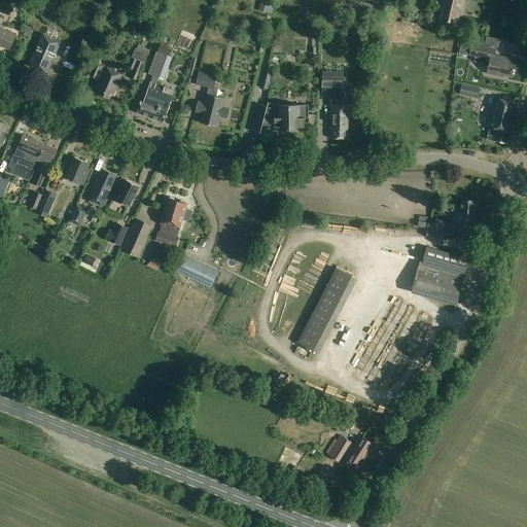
[(267,0),(266,0),(265,8),(273,9),(274,1),(267,0)]
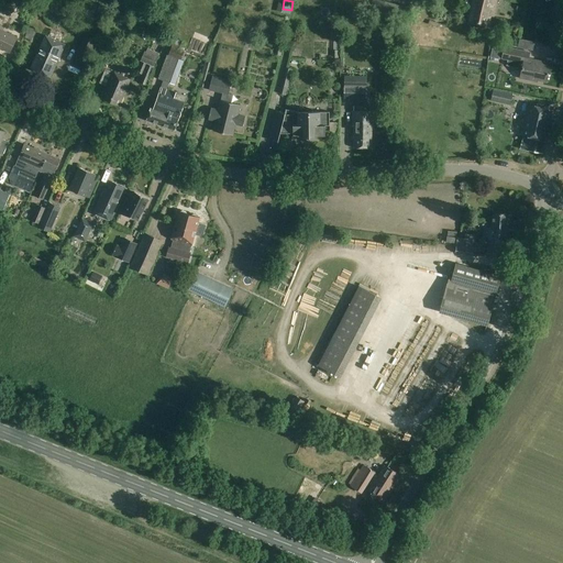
[(493,10),(494,0),(473,0),(471,13),(472,13),(468,24),(487,29),(490,18),(488,17),(489,10),(493,10)]
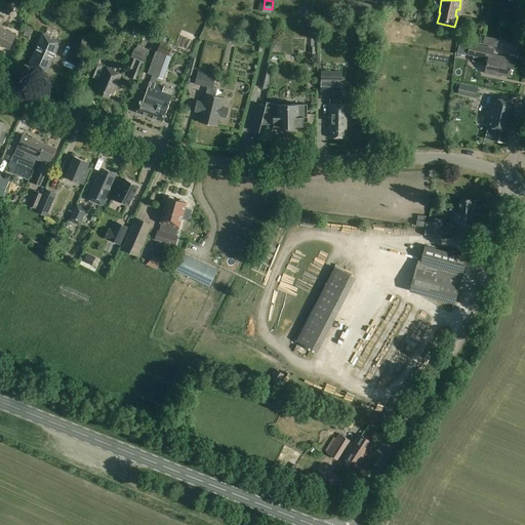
[(375,4),(375,5),(373,12),(381,14),(384,6),(375,4)]
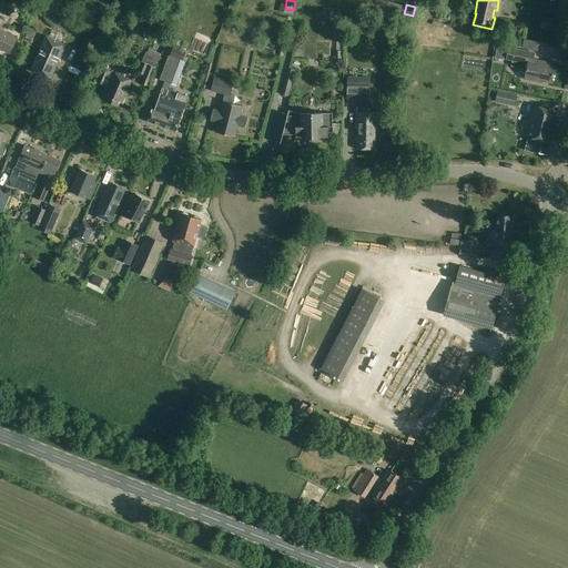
[(100,11),(94,23),(103,27),(109,14),(100,11)]
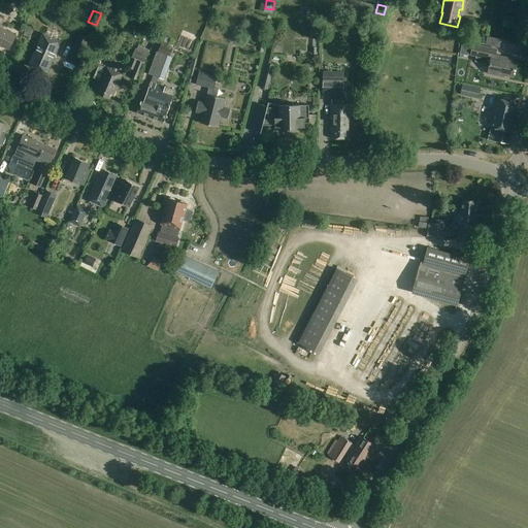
[(0,44),(8,48),(15,36),(0,28),(0,44)]
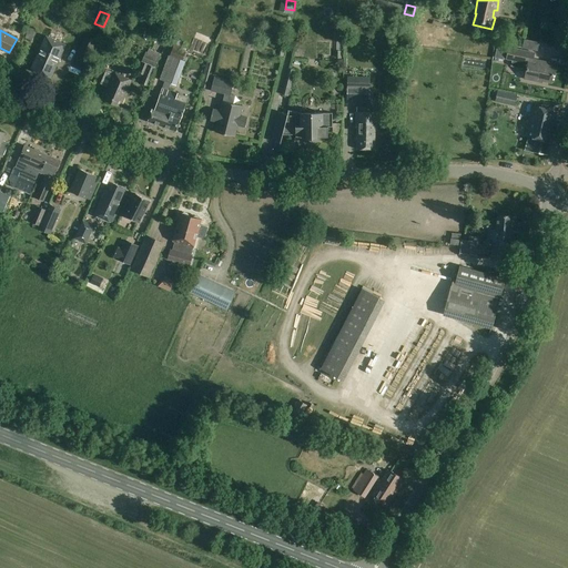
[(51,78),(66,44),(46,36),(31,69),(51,78)]
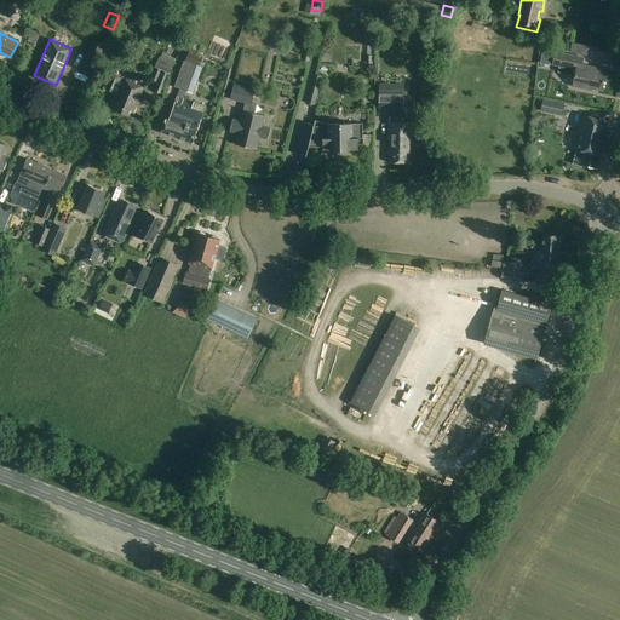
[(191,44),(185,61),(184,61),(183,62),(174,87),(187,92),(193,93),(202,67),(199,65),(202,57),(197,55),(200,46),(191,44)]
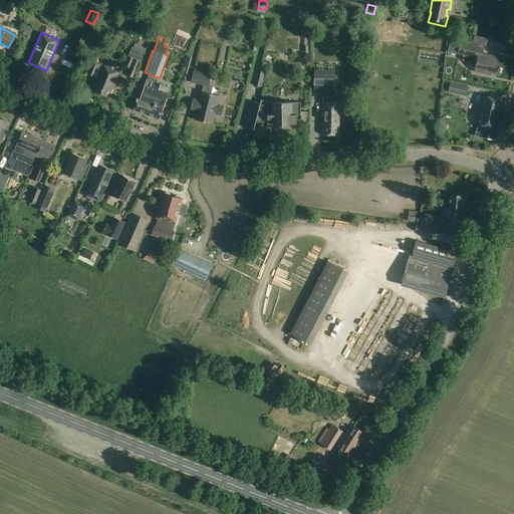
[(77,58),(82,47),(72,43),(67,54),(77,58)]
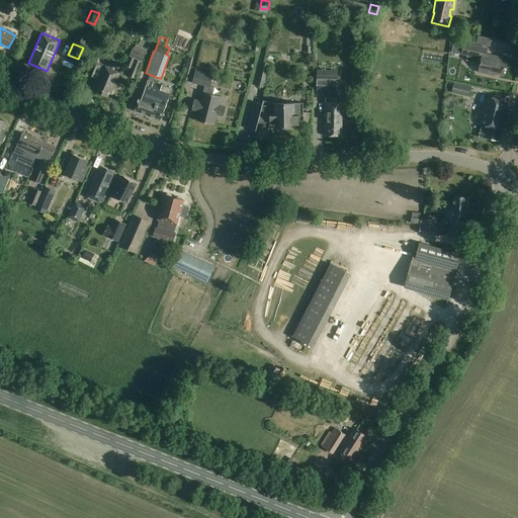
[(466,61),(475,63),(480,64),(479,72),(495,76),(495,74),(503,76),(506,61),(498,59),(499,57),(486,55),(488,49),(463,44),(461,54),(467,56),(466,61)]
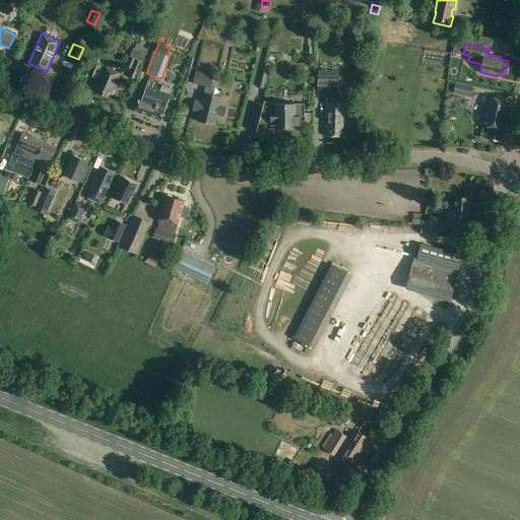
[(133,48),(126,66),(131,69),(128,76),(135,79),(146,50),(136,46),(134,49),(133,48)]
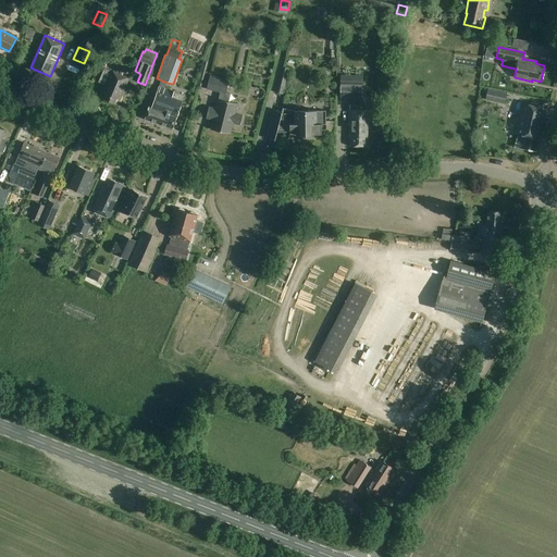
[(104,69),(99,82),(107,86),(101,98),(118,104),(128,79),(128,78),(104,69)]
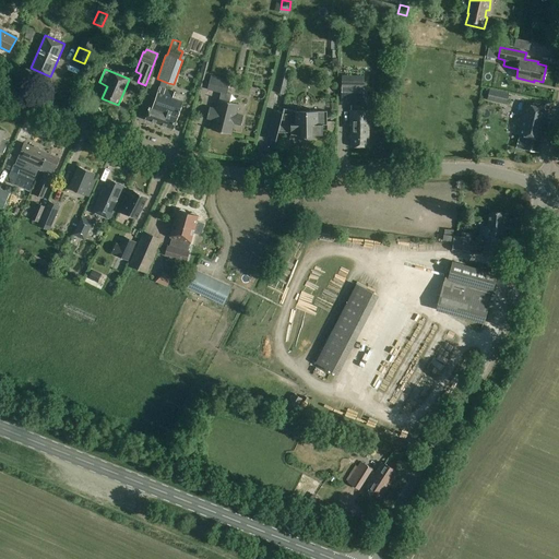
[(241,126),(244,116),(236,115),(239,105),(229,103),(232,95),(227,94),(230,82),(211,76),(207,90),(221,93),(219,99),(216,109),(210,107),(207,116),(214,118),(212,130),(232,135),(234,123),(241,126)]
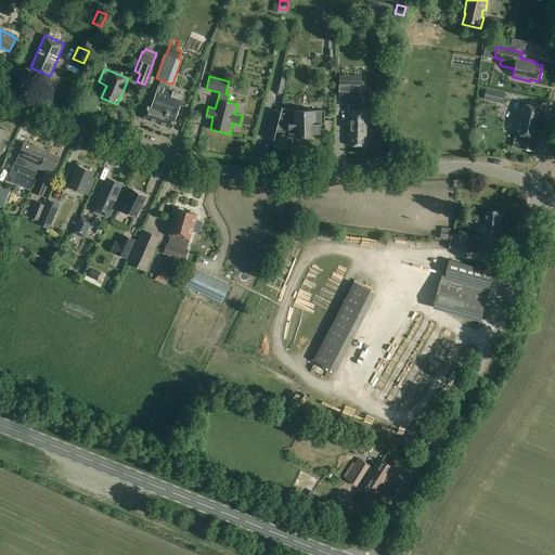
[(339,76),(339,97),(361,98),(361,76),(339,76)]
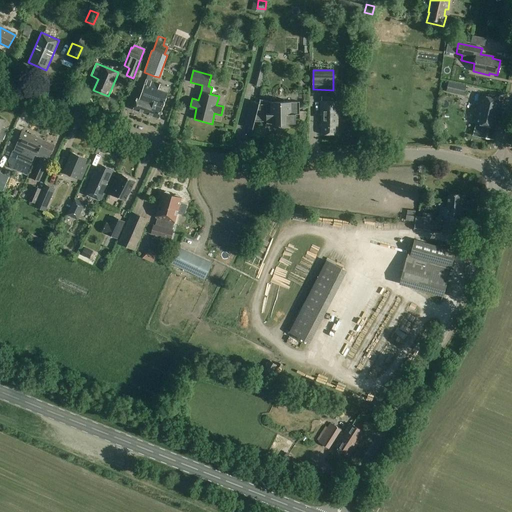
[(159,119),(170,88),(169,87),(169,88),(146,79),(139,99),(137,99),(133,109),(159,119)]
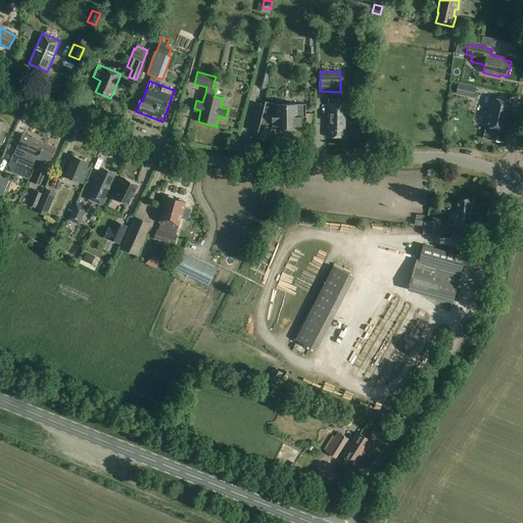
[(459,85),(457,94),(474,98),(476,88),(459,85)]
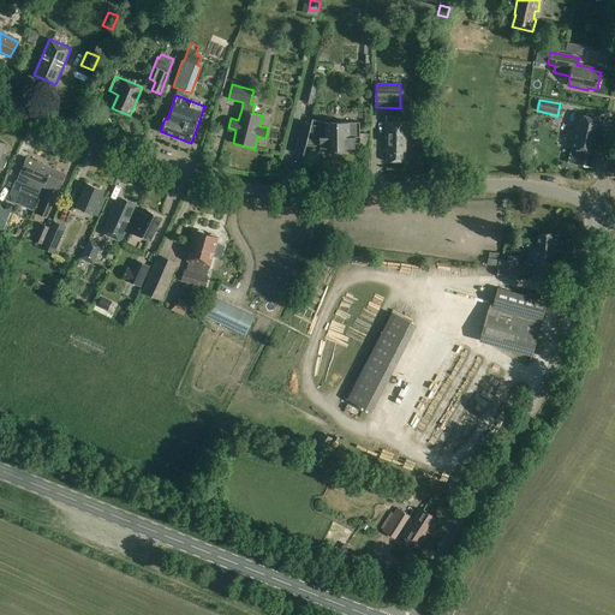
[(596,154),(604,120),(577,114),(568,148),(572,149),(568,163),(592,168),(596,154)]
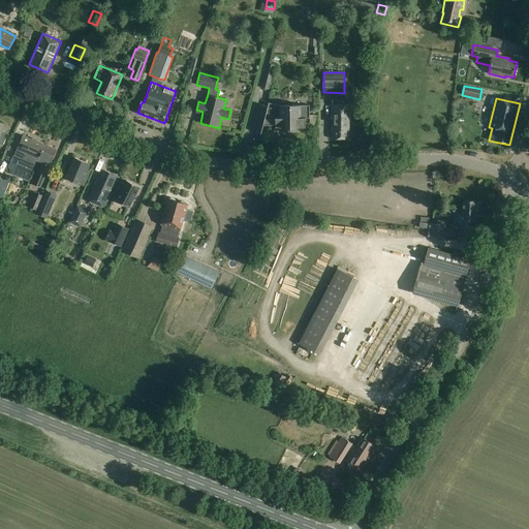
[(331,104),(331,120),(333,120),(332,139),(349,139),(349,123),(351,123),(351,114),(352,114),(352,104),(348,104),(337,104),(337,100),(333,99),(333,104),(331,104)]
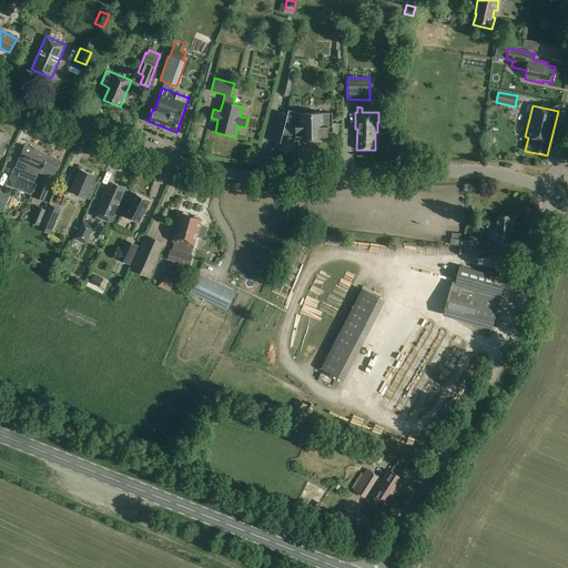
[(279,112),(271,141),(281,144),(283,135),(295,135),(295,139),(301,139),(306,139),(317,139),(328,138),(328,128),(332,128),(333,128),(333,123),(333,113),(323,113),(323,117),(313,117),(313,115),(311,115),(311,117),(301,117),(301,113),(288,110),(287,114),(279,112)]
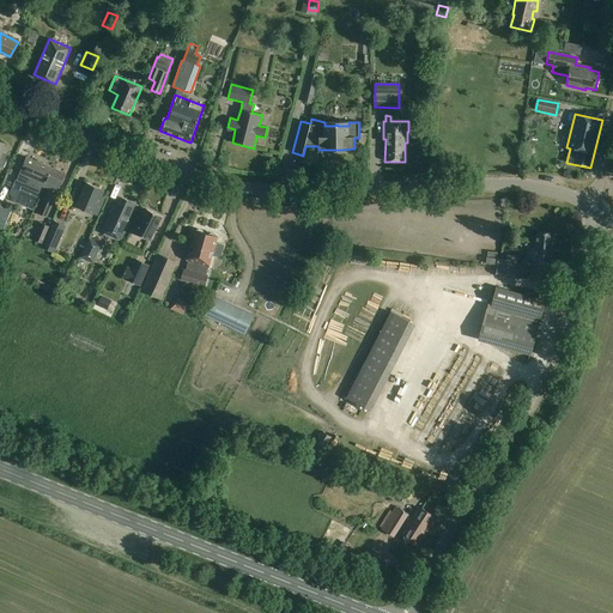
[(42,186),(44,187),(53,168),(28,157),(20,173),(26,175),(19,192),(37,199),(42,186)]
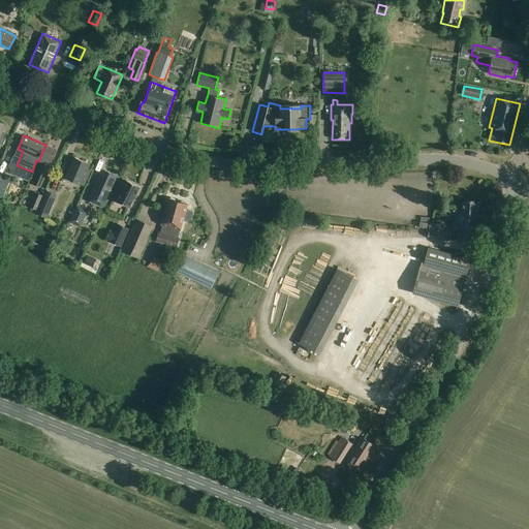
[(43,180),(56,150),(45,145),(38,161),(42,163),(37,177),(43,180)]
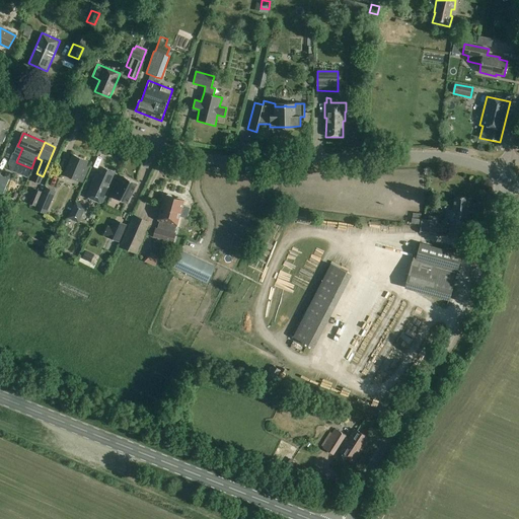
[(64,174),(69,176),(82,181),(85,173),(83,172),(88,161),(77,157),(72,154),(64,174)]
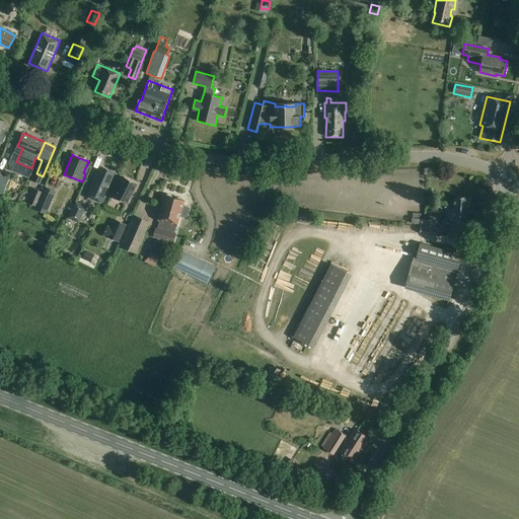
[(94,176),(87,193),(85,197),(101,204),(110,184),(109,184),(115,173),(102,167),(97,178),(94,176)]
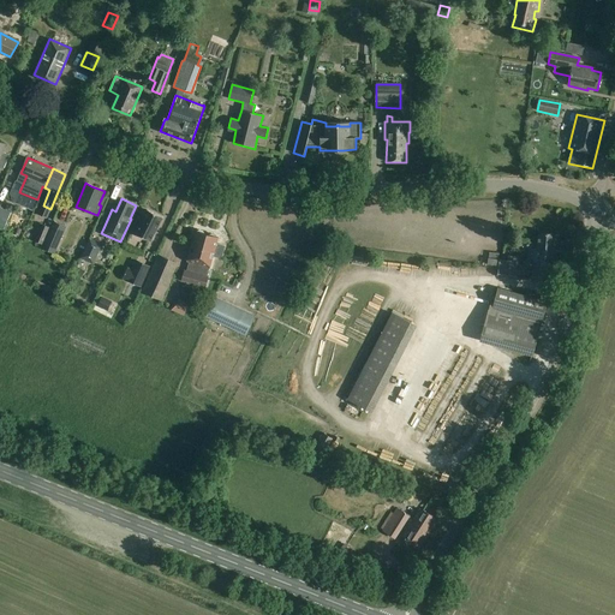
[(0,208),(0,230),(3,231),(11,213),(0,208)]
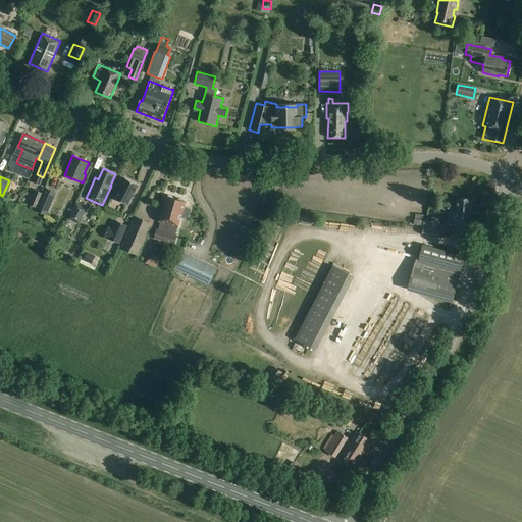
[(112,197),(127,205),(138,186),(124,178),(120,189),(117,187),(112,197)]
